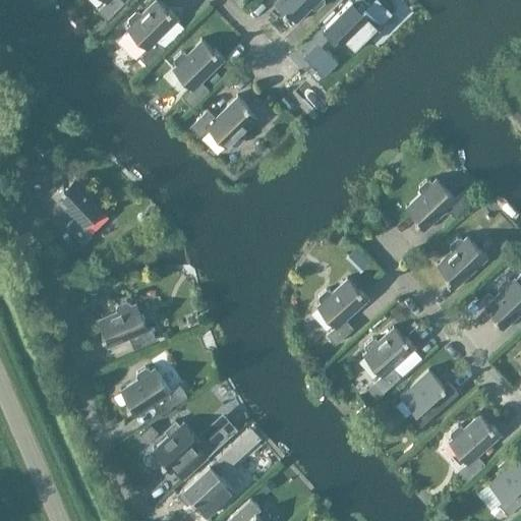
[(122,0),(103,0),(105,2),(98,10),(107,20),(125,2),(122,0)]
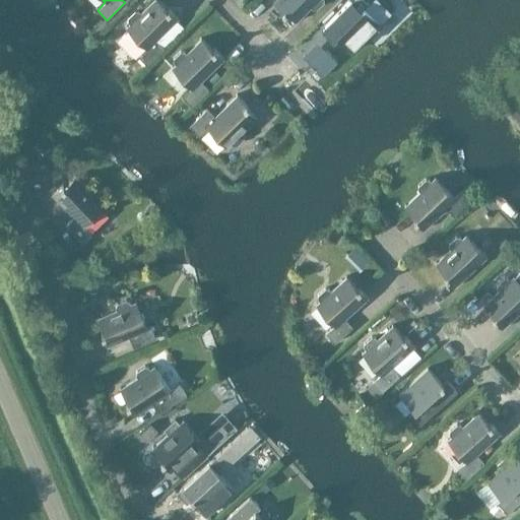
[(156,41),(179,19),(168,9),(167,10),(156,0),(152,0),(140,13),(138,11),(134,12),(128,18),(127,23),(129,24),(125,28),(145,49),(137,57),(147,66),(165,49),(156,41)]
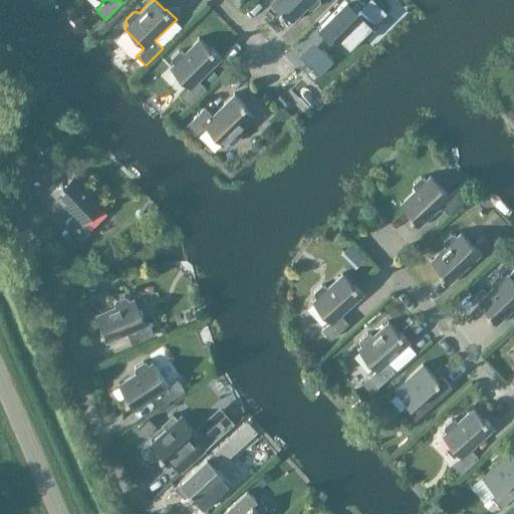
[(271,0),(269,3),(279,12),(280,11),(292,23),(307,9),(308,10),(313,10),(320,3),(319,0),(271,0)]
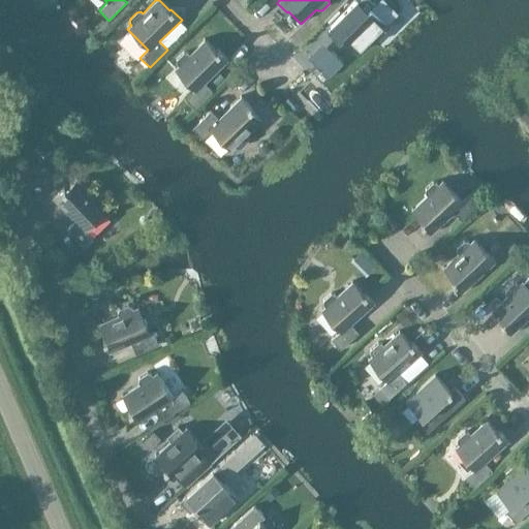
[(370,0),(358,0),(329,30),(339,40),(342,37),(358,53),(386,24),(372,8),(375,5),(370,0)]
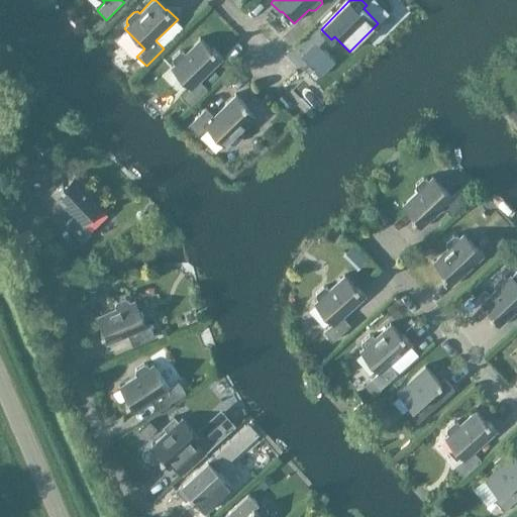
[(200,82),(223,59),(212,48),(211,50),(199,38),(185,53),(183,52),(179,52),(172,58),(172,63),(174,65),(170,69),(189,88),(181,97),(191,107),(208,89),(200,82)]
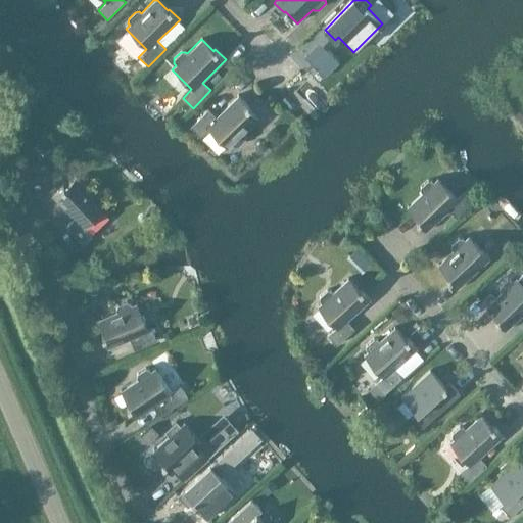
[(327,51),(313,65),(324,77),(338,62),(327,51)]
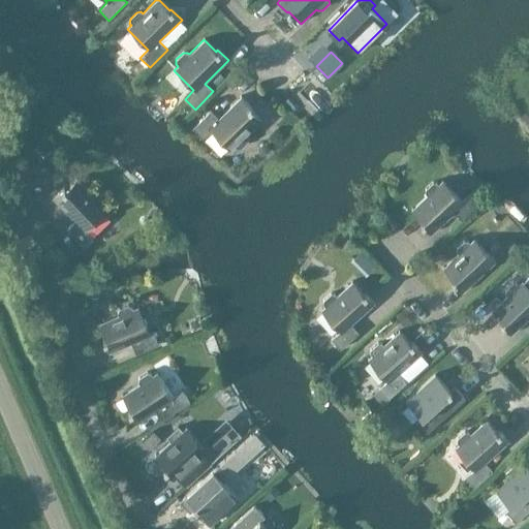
[(241,96),(218,118),(211,111),(193,128),(203,137),(211,130),(230,151),(235,146),(237,148),(248,137),(246,135),(260,121),(251,112),(253,110),(241,96)]
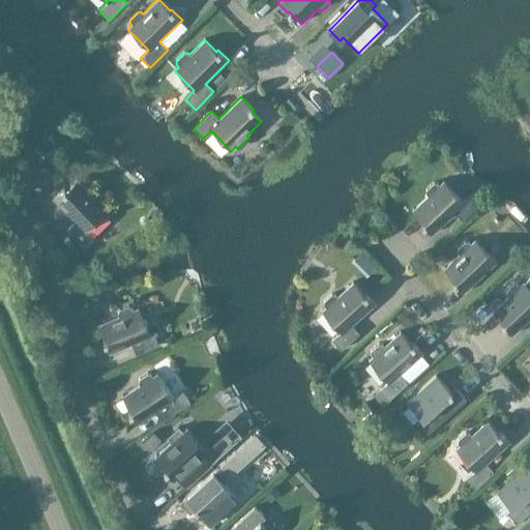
[(48,154),(40,146),(39,145),(32,151),(32,152),(40,162),(48,154)]
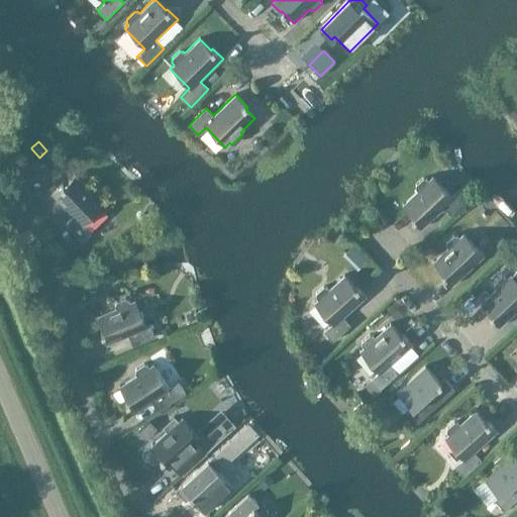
[(30,166),(39,176),(45,171),(36,161),(30,166)]
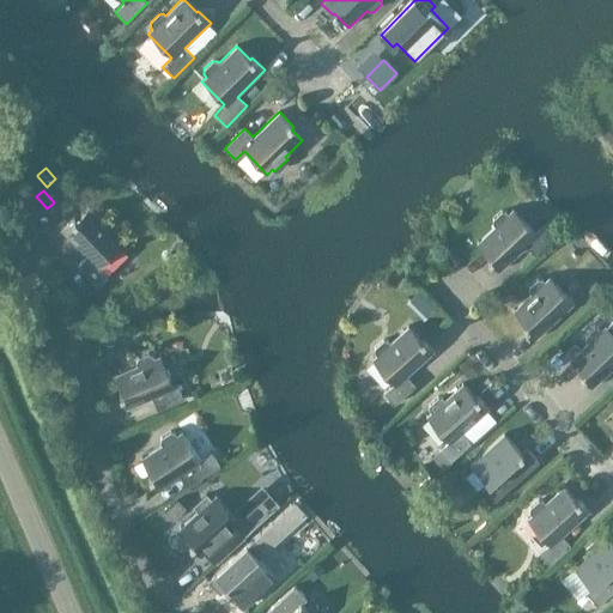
[(61,230),(85,256),(77,266),(96,287),(108,275),(99,266),(123,244),(120,240),(121,238),(122,232),(113,224),(108,224),(107,225),(90,207),(77,220),(74,218),(61,230)]
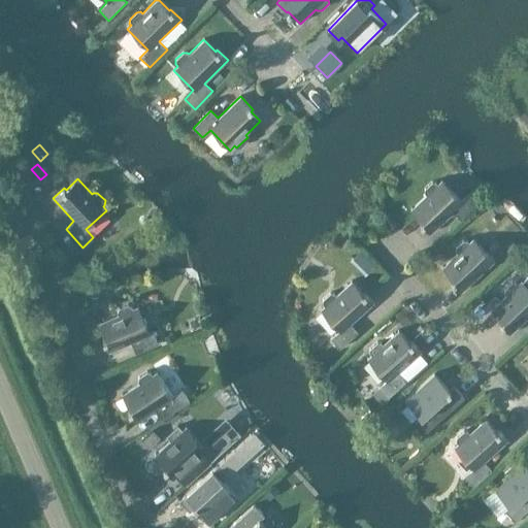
[(440,180),(437,184),(436,183),(431,183),(424,189),(424,194),(425,195),(410,209),(422,222),(420,224),(430,234),(453,212),(460,221),(479,203),(469,194),(461,201),(440,180)]
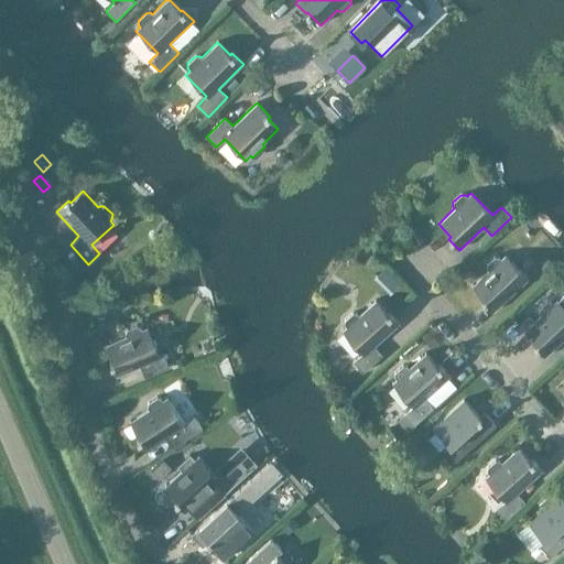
[(488,271),(472,285),(484,299),(481,301),(491,314),(528,281),(505,256),(500,259),(499,258),(494,258),(486,264),(486,269),(488,271)]
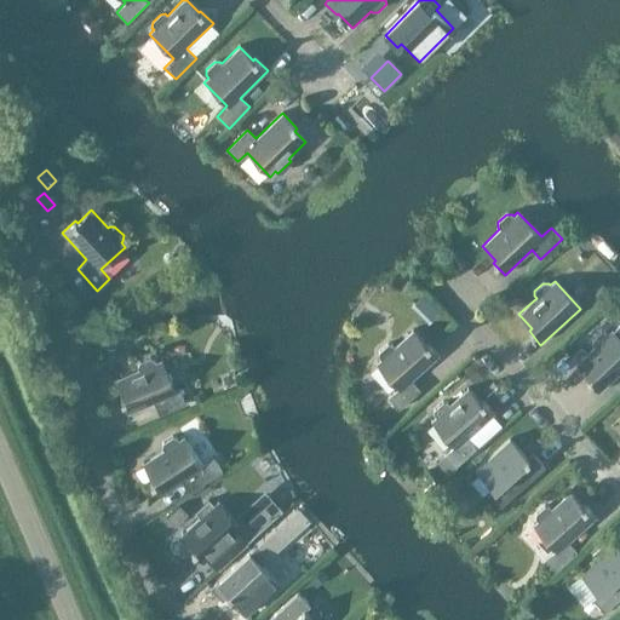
[(399,411),(420,390),(411,380),(438,355),(428,343),(426,344),(413,329),(395,346),(392,344),(388,344),(378,352),(378,357),(379,360),(374,365),(397,389),(388,399),(399,411)]
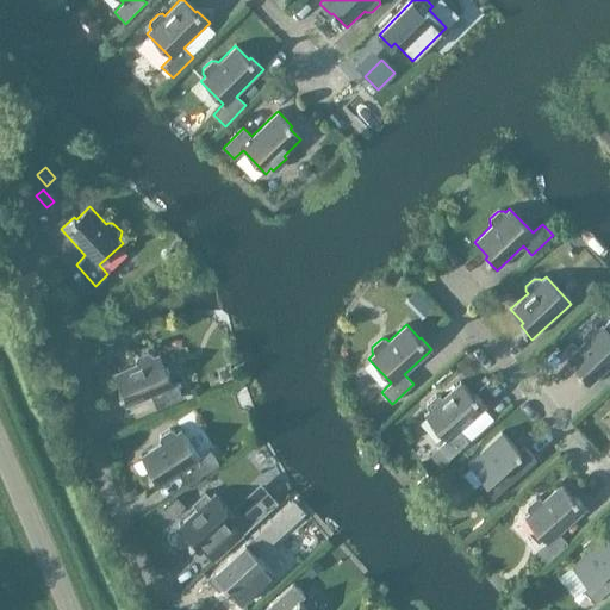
[(609,335),(602,327),(598,329),(596,327),(591,327),(583,334),(582,338),(583,340),(584,342),(567,359),(579,372),(576,375),(587,388),(609,367),(609,335)]
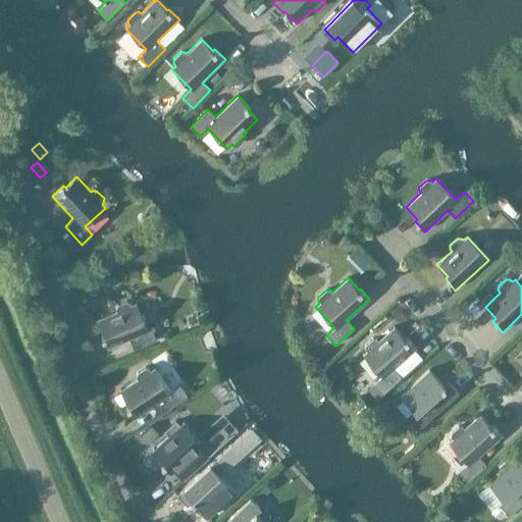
[(106,350),(129,340),(134,351),(156,340),(151,327),(148,328),(137,302),(132,305),(131,302),(126,301),(117,305),(114,309),(115,311),(96,319),(102,334),(100,334),(106,350)]
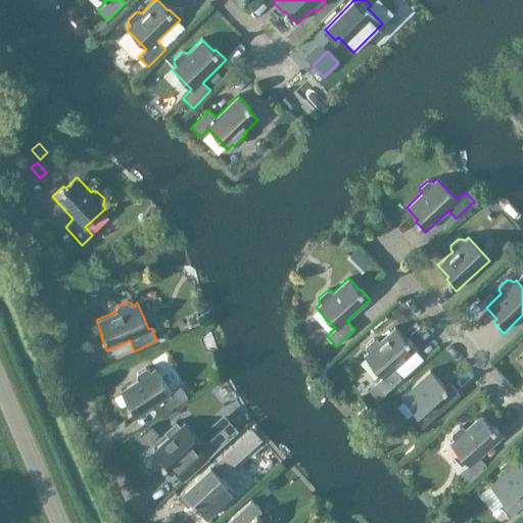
[(383,380),(418,349),(395,328),(379,341),(378,340),(373,340),(366,346),(366,351),(367,352),(363,357),(383,380)]
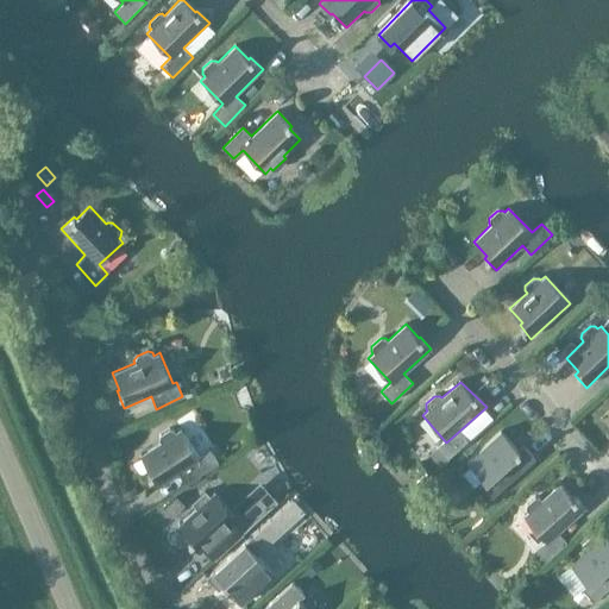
[(195,478),(219,463),(209,449),(199,456),(181,428),(175,432),(174,431),(169,429),(159,434),(158,440),(159,443),(138,456),(149,471),(145,472),(156,489),(188,468),(195,478)]
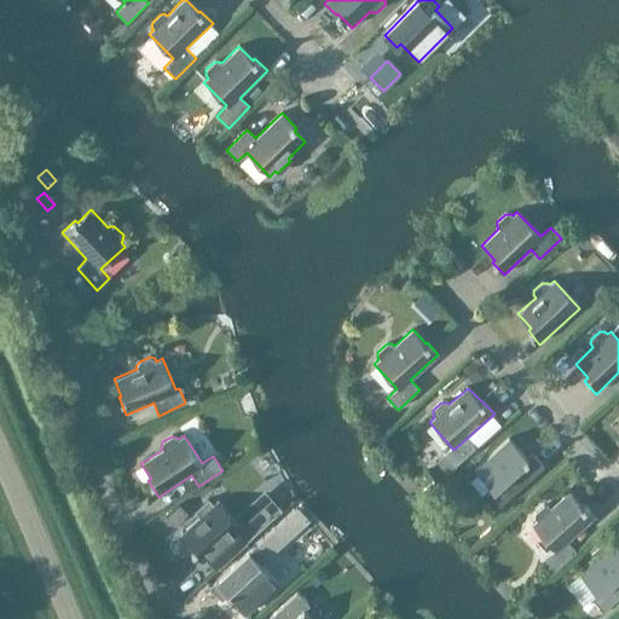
[(499,507),(543,466),(532,453),(527,457),(509,438),(474,470),(492,490),(487,495),(499,507)]
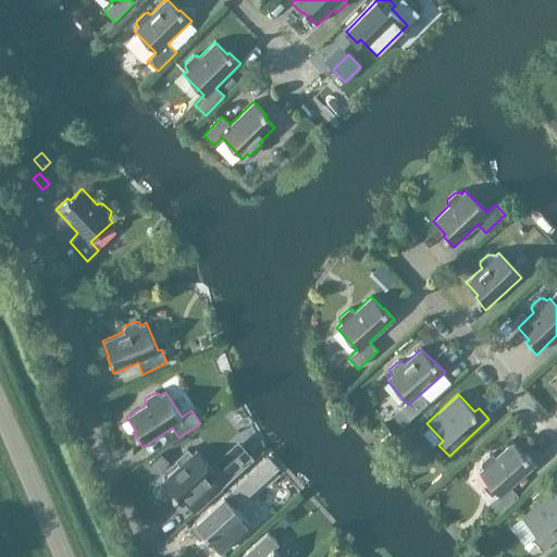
[(499,514),(519,496),(511,486),(534,466),(525,455),(524,457),(512,442),(495,457),(493,455),(480,467),(482,468),(478,472),(498,495),(490,503),(499,514)]
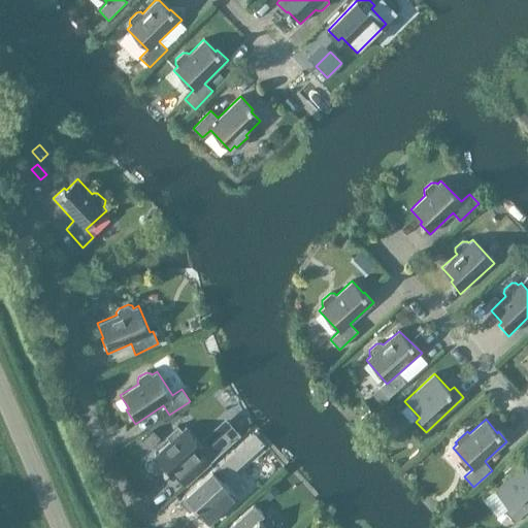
[(169,441),(155,455),(164,465),(162,467),(173,480),(207,450),(186,426),(182,430),(179,428),(175,428),(168,434),(168,439),(169,441)]
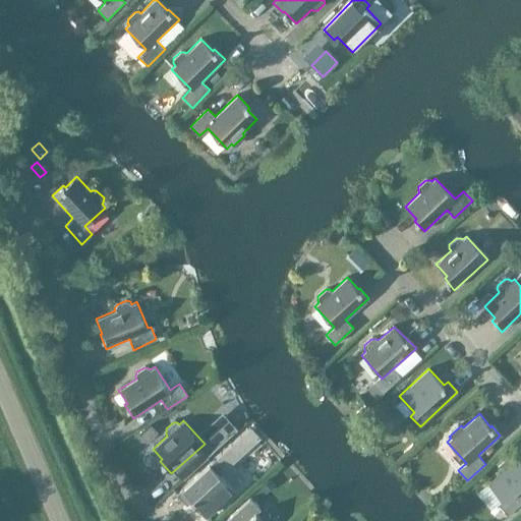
[(508,515),(520,503),(520,461),(517,458),(487,484),(502,500),(498,504),(508,515)]
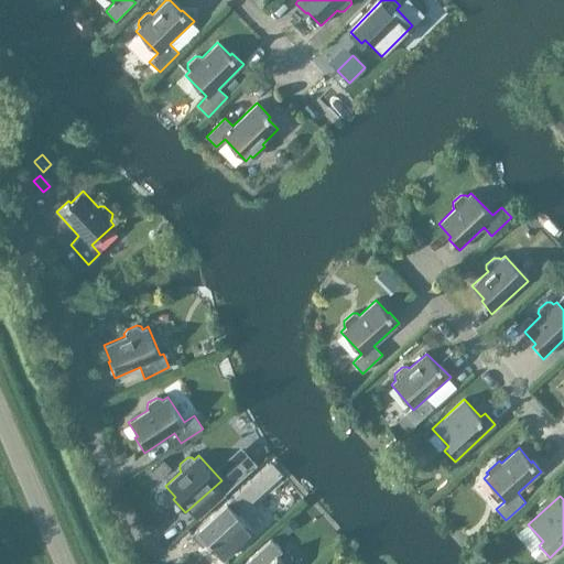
[(232,498),(192,534),(203,546),(207,542),(224,561),(255,532),(238,514),(243,510),(232,498)]
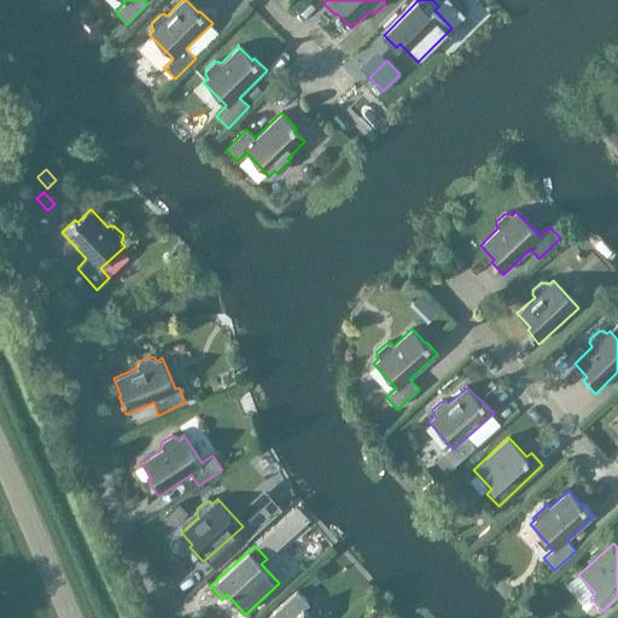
[(297,590),(267,617),(312,617),(304,608),(309,604),(297,590)]
